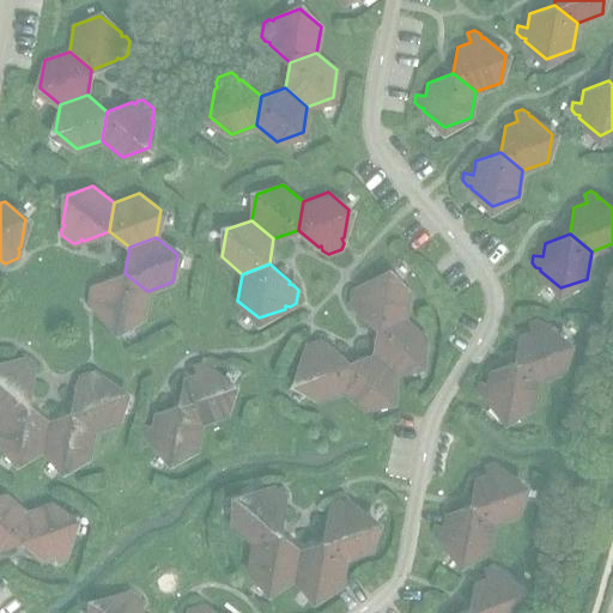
[(147,291),(125,273),(99,283),(99,285),(95,284),(89,287),(87,302),(91,305),(96,307),(96,309),(117,327),(144,317),(147,291)]
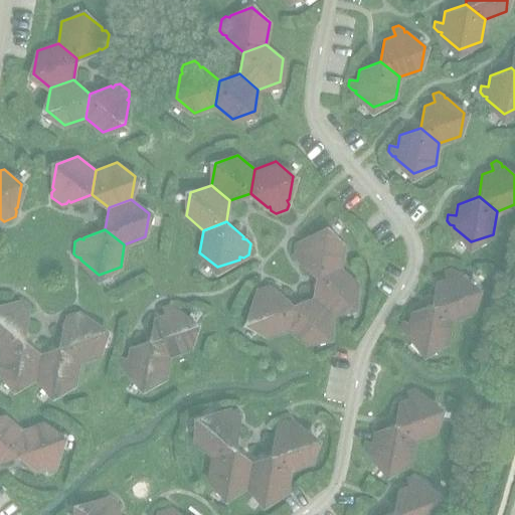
[(300,261),(317,276),(340,267),(344,244),(326,230),(304,237),(304,240),(300,239),(295,242),(293,253),(297,258),(301,259),(300,261)]
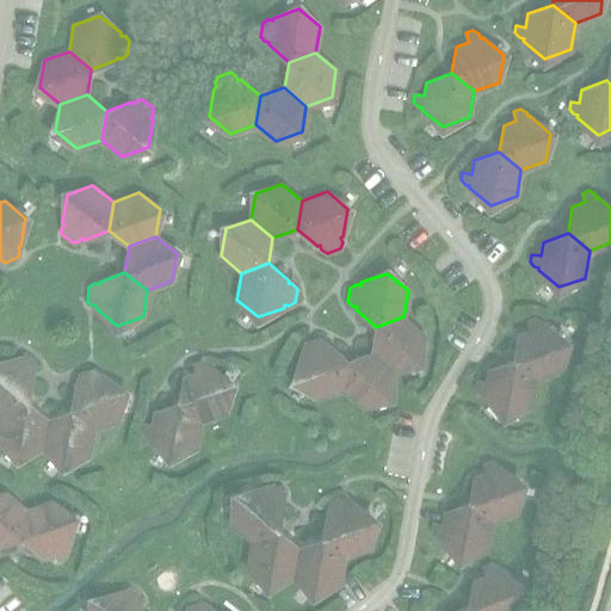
[(372,352),(394,370),(419,362),(424,334),(403,316),(376,327),(372,352)]
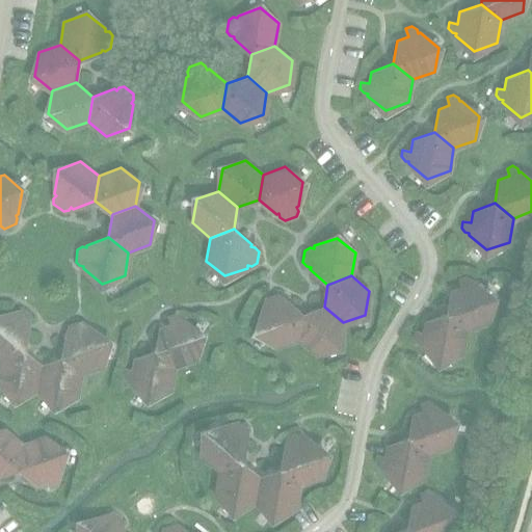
[(447,313),(467,329),(488,321),(493,297),(474,282),(472,283),(471,280),(466,276),(459,278),(462,286),(451,290),(447,313)]
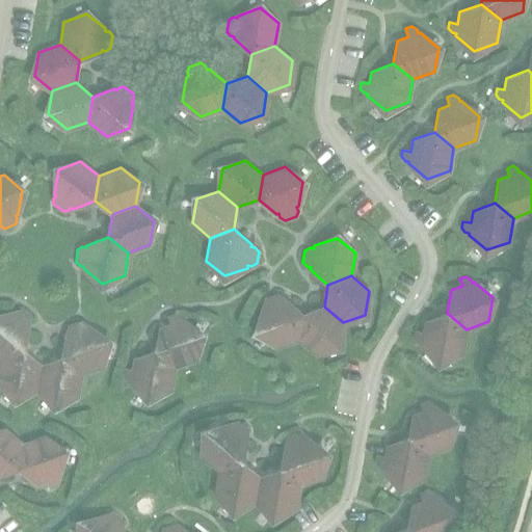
[(298,339),(302,314),(285,299),(283,300),(282,296),(276,293),(265,297),(263,302),(265,307),(263,308),(259,331),(276,347),(298,339)]
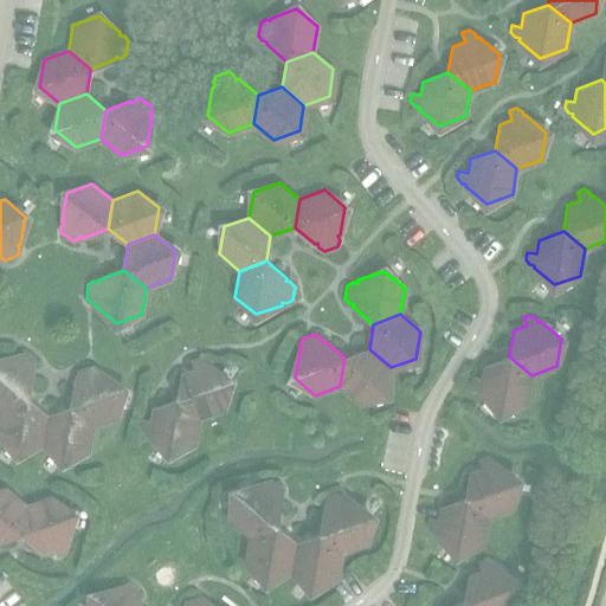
[(369,349),(345,358),(340,386),(360,403),(386,393),(391,367),(369,349)]
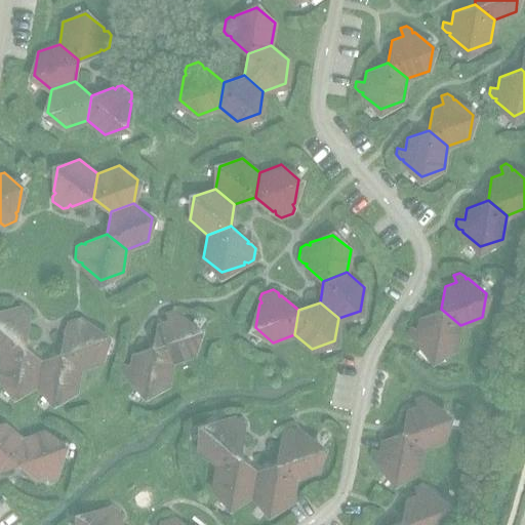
[(0,354),(1,355),(25,346),(28,323),(27,322),(29,319),(29,313),(19,306),(14,307),(11,310),(9,309),(0,312),(0,354)]
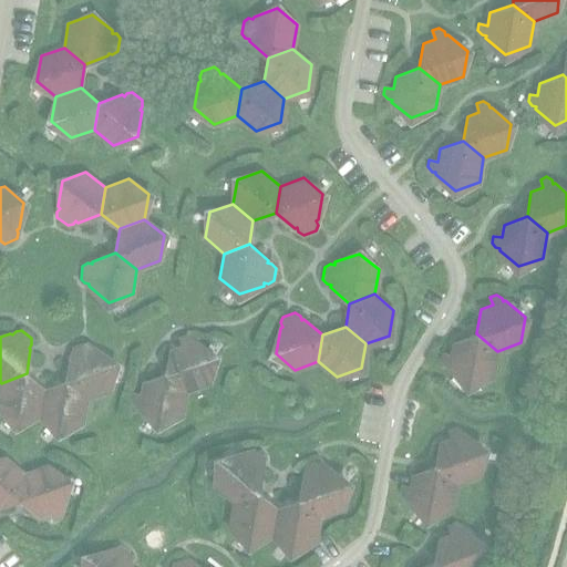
[(171,349),(166,373),(186,391),(209,382),(214,357),(195,340),(193,341),(192,338),(186,333),(179,337),(183,344),(171,349)]
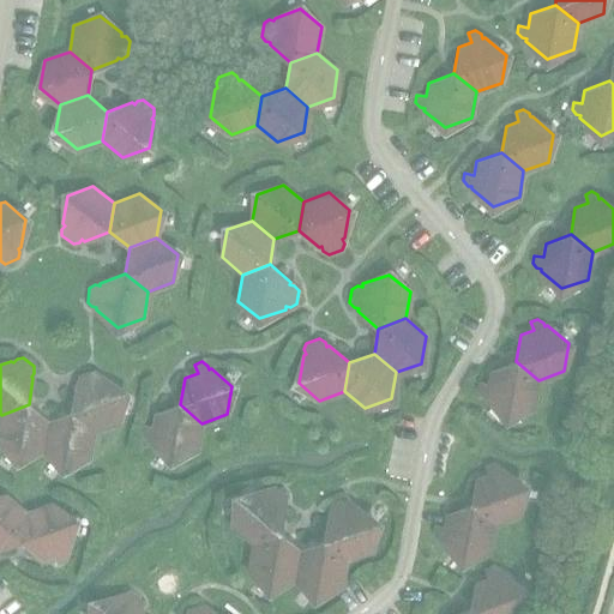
[(534,407),(539,380),(516,361),(491,371),(488,384),(480,383),(477,390),(482,395),(487,396),(486,398),(507,416),(534,407)]
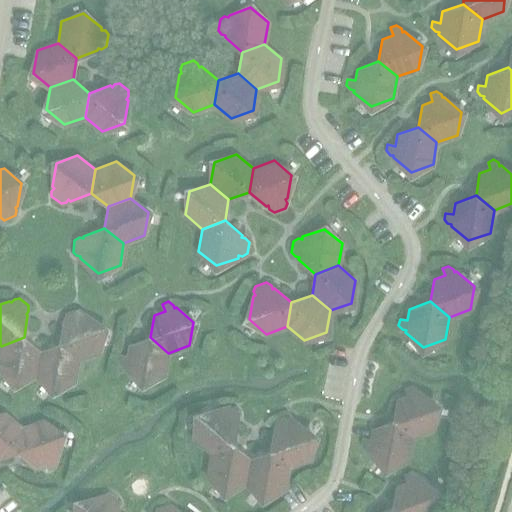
[(64,322),(60,344),(78,359),(99,351),(103,328),(85,314),(83,314),(82,311),(77,308),(67,312),(65,317),(66,321),(64,322)]
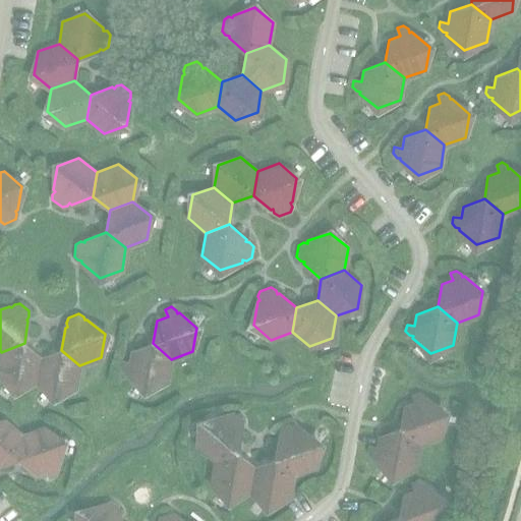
[(41,357),(24,343),(1,352),(0,355),(0,377),(15,390),(37,382),(41,357)]
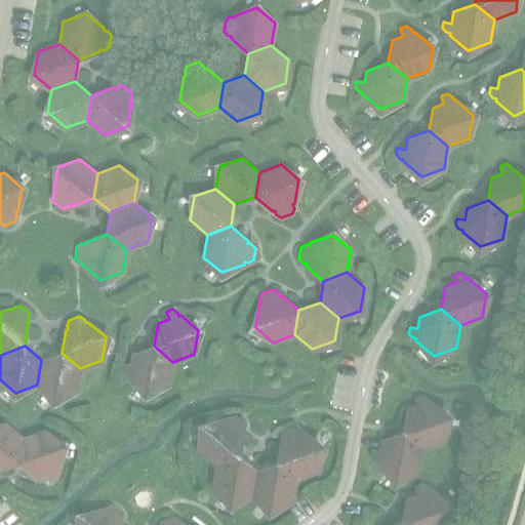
[(172,362),(154,346),(132,354),(130,365),(122,364),(121,369),(125,374),(128,375),(128,376),(146,392),(168,385),(172,362)]
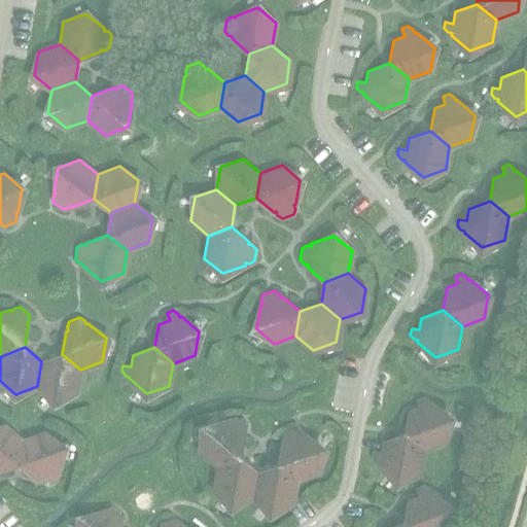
[(41,361),(37,386),(55,400),(77,392),(80,370),(62,354),(41,361)]
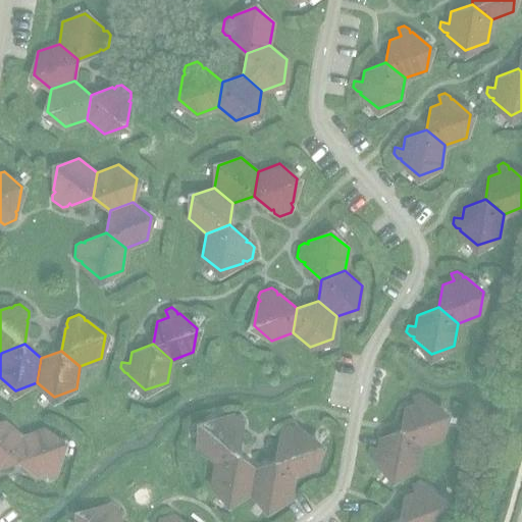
[(405,407),(401,428),(420,445),(441,436),(446,414),(427,399),(425,399),(424,396),(419,393),(413,395),(416,403),(405,407)]
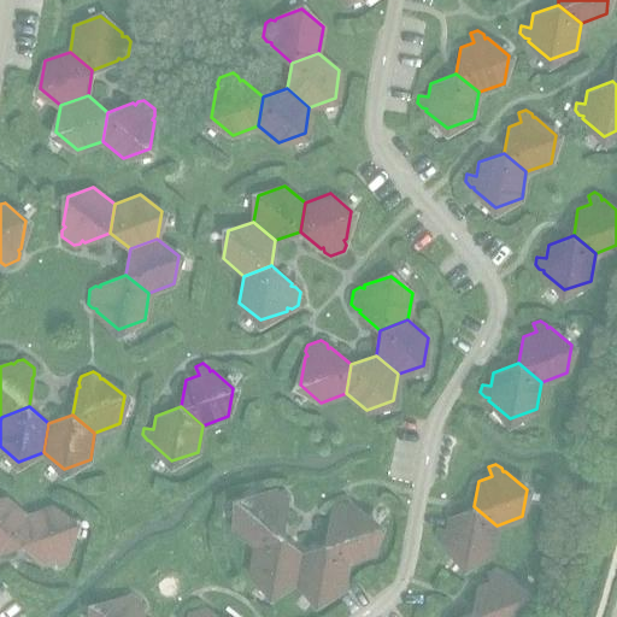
[(254,546),(281,535),(286,509),(283,507),(287,504),(287,497),(276,488),(270,489),(266,493),(265,491),(239,500),(234,528),(254,546)]
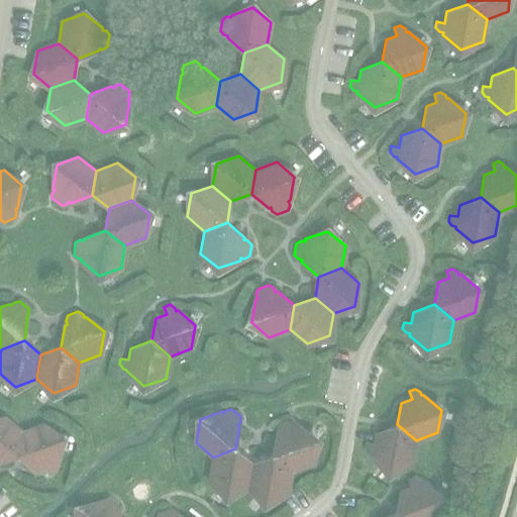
[(0,461),(18,455),(22,431),(5,417),(0,418),(0,461)]
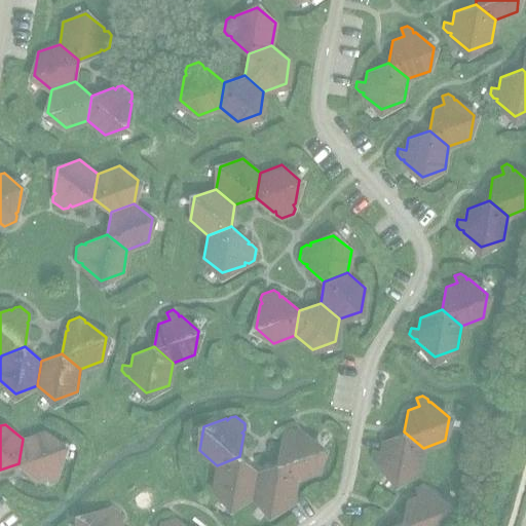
[(277,463),(297,479),(318,472),(323,448),(304,433),(302,434),(300,429),(296,426),(285,430),(283,436),(284,440),(282,441),(277,463)]
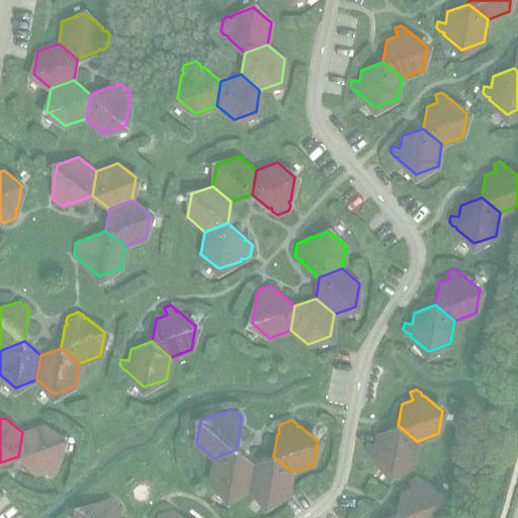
[(44,424),(22,432),(18,456),(35,470),(47,466),(49,475),(55,471),(57,466),(56,463),(57,462),(61,439),(44,424)]
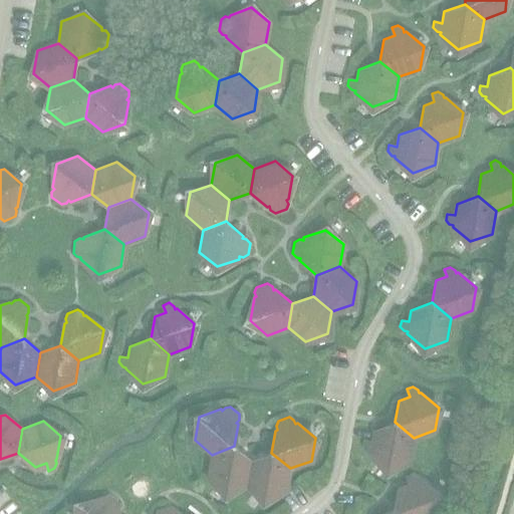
[(414,438),(395,422),(373,430),(371,441),(363,440),(362,446),(366,451),(370,451),(369,453),(388,468),(410,460),(414,438)]
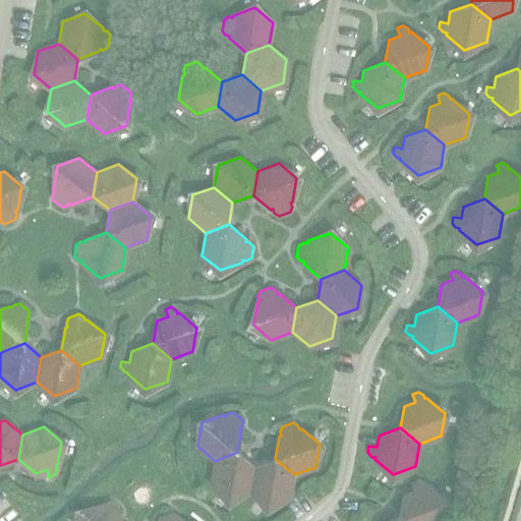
[(254,466),(237,452),(215,461),(211,483),(229,499),(250,490),(254,466)]
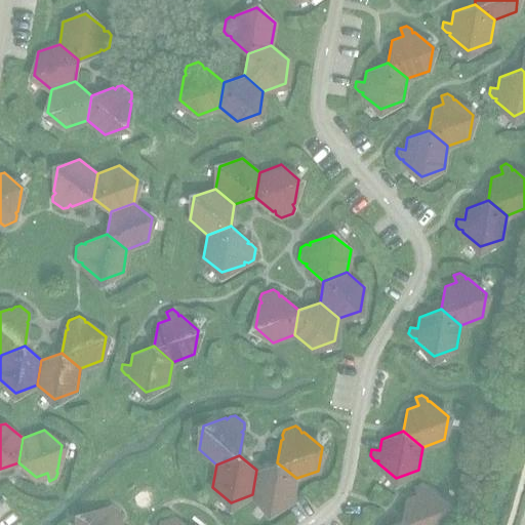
[(277,462),(256,470),(252,494),(270,509),(292,500),(296,478),(277,462)]
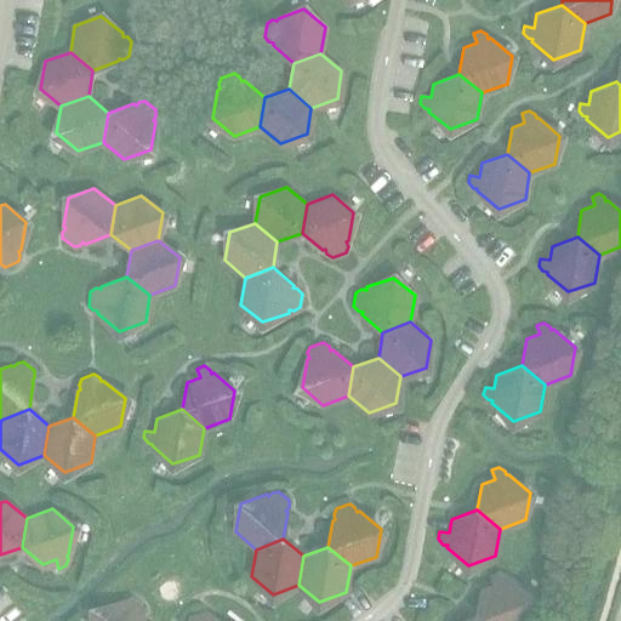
[(482,588),(477,615),(483,620),(524,620),(529,597),(507,579),(506,580),(503,576),(497,573),(491,575),(494,584),(482,588)]
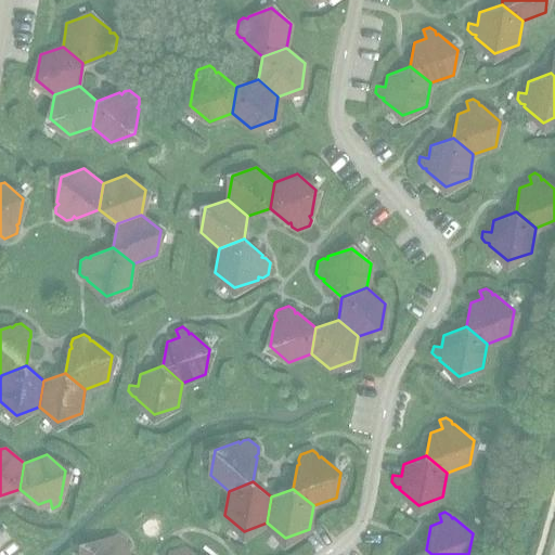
[(127,554),(127,553),(126,551),(128,549),(128,542),(118,534),(113,536),(111,539),(108,537),(85,545),(82,554),(127,554)]
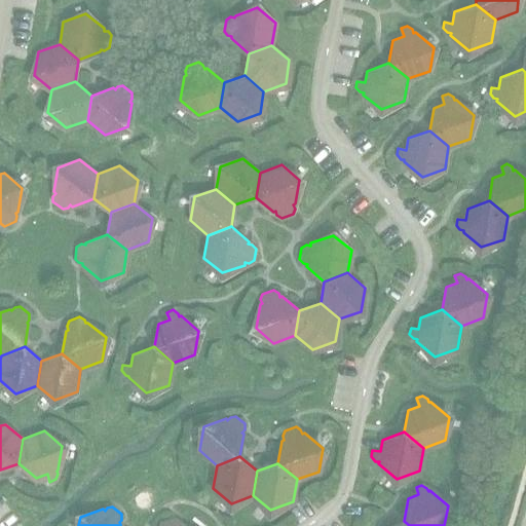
[(184,525),(181,523),(179,523),(177,520),(173,517),(161,521),(158,525),(184,525)]
